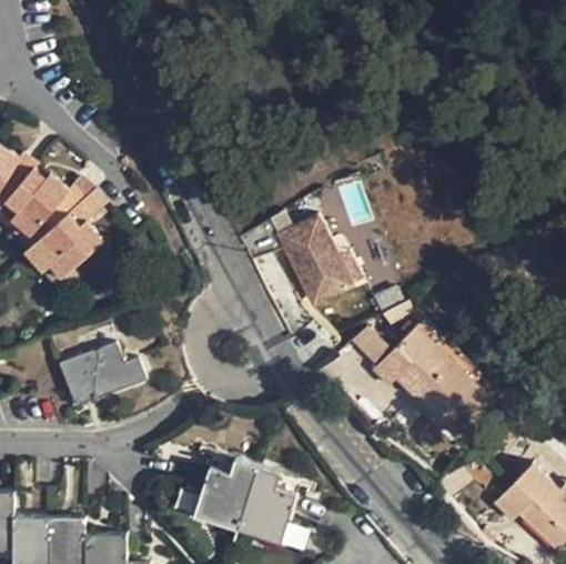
[(0,205),(6,200),(30,171),(34,170),(39,164),(21,153),(18,159),(0,147),(0,205)]
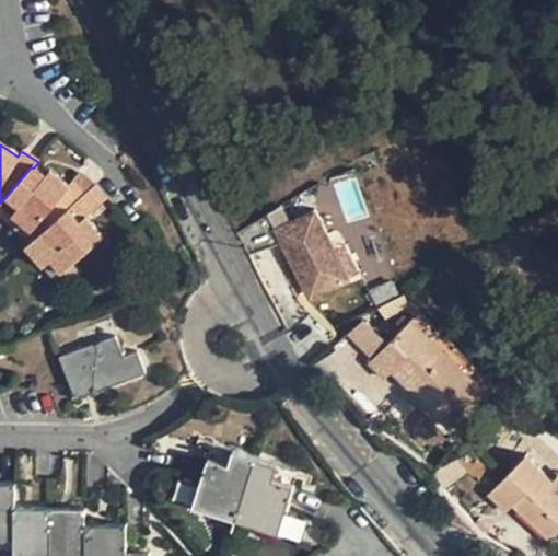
[(44,176),(34,168),(30,169),(6,197),(16,208),(9,217),(28,233),(34,229),(39,234),(84,196),(71,184),(67,187),(49,172),(44,176)]
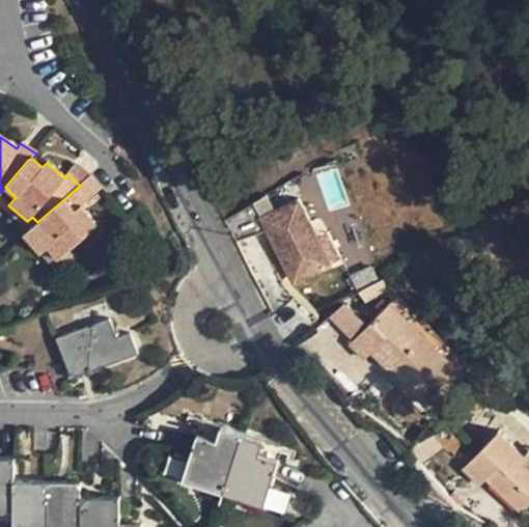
[(30,228),(47,249),(57,260),(98,226),(82,206),(100,190),(89,177),(80,186),(37,222),(30,228)]
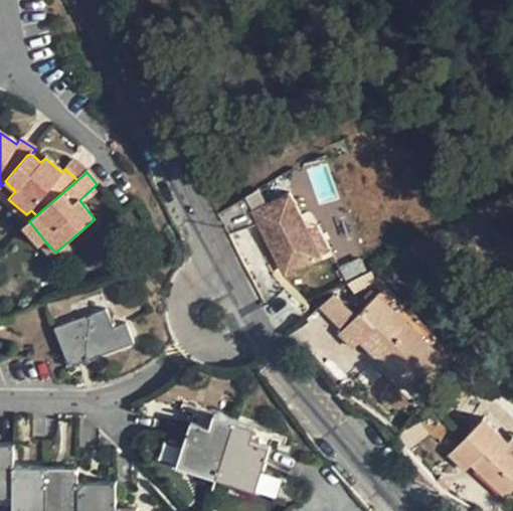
[(0,201),(25,225),(29,221),(36,215),(31,210),(26,214),(8,199),(15,191),(5,181),(0,186),(0,201)]
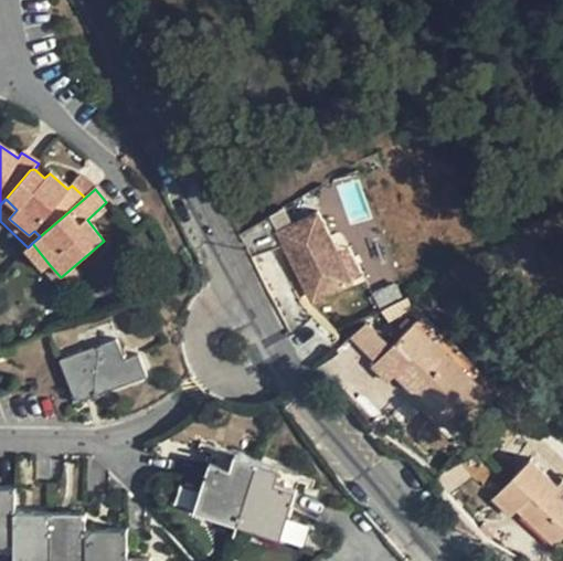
[(327,213),(287,230),(290,241),(316,302),(357,285),(344,255),(327,213)]
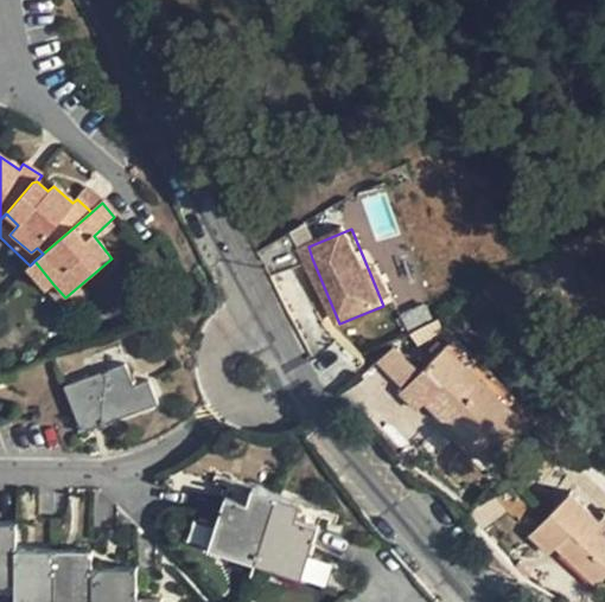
[(303,232),(267,247),(276,273),(312,258),(309,247),(303,232)]
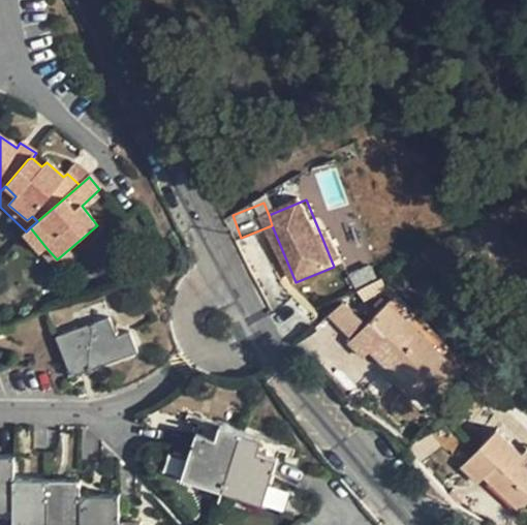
[(38,254),(47,248),(30,227),(26,232),(22,236),(38,254)]
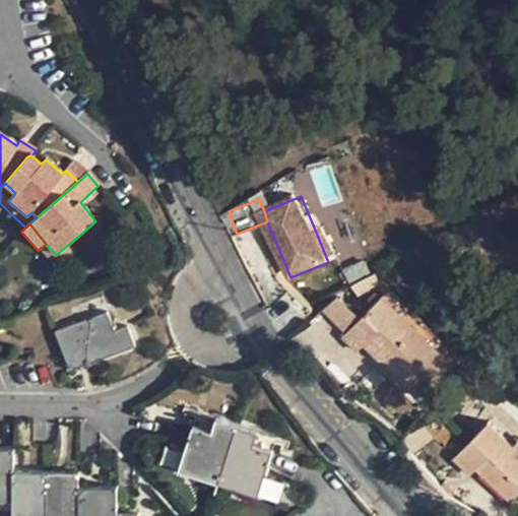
[(327,231),(317,235),(328,262),(338,258),(327,231)]
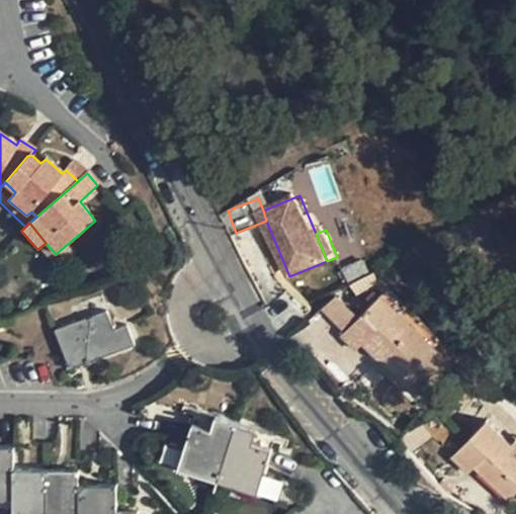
[(385,288),(379,294),(448,363),(455,357),(385,288)]
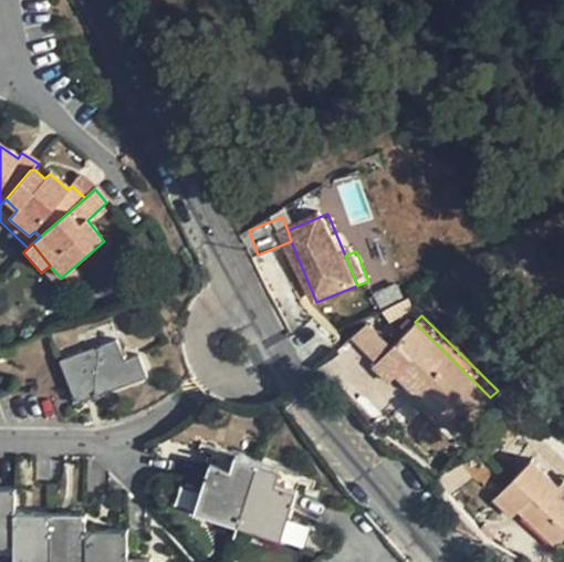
[(455,434),(490,397),(415,322),(390,346),(374,364),(372,367),(388,384),(396,376),(455,434)]
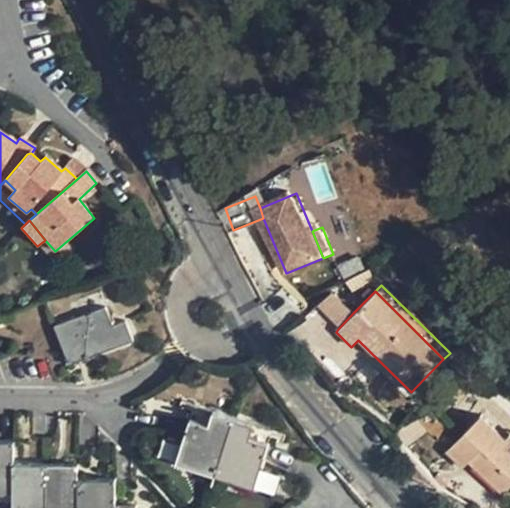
[(318,310),(338,329),(353,313),(335,298),(318,310)]
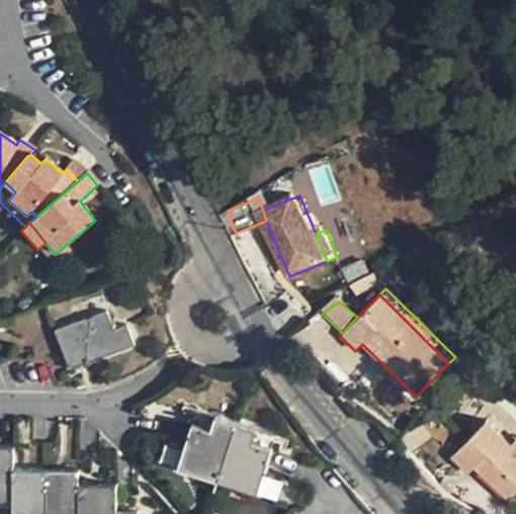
[(111,331),(104,312),(54,330),(69,371),(133,346),(124,326),(111,331)]
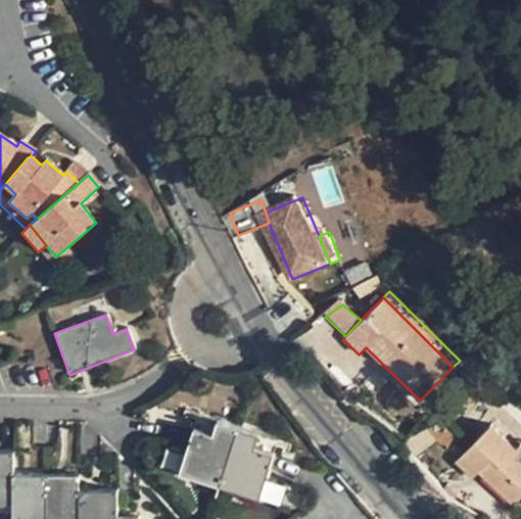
[(218,492),(236,432),(217,426),(211,442),(190,436),(177,479),(218,492)]
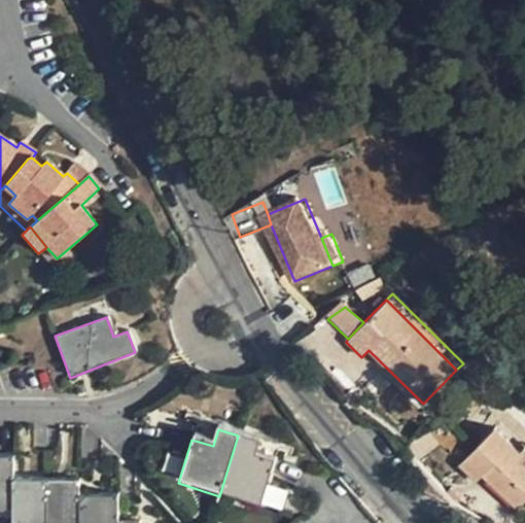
[(524,500),(524,458),(494,429),(459,466),(477,483),(482,477),(517,510),(524,500)]
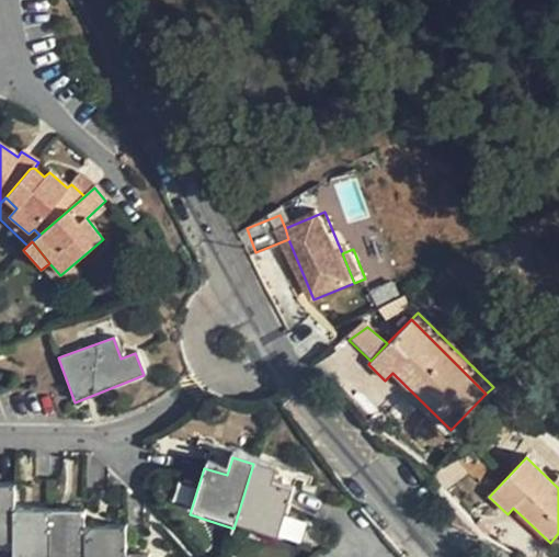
[(296,478),(253,464),(234,529),(276,542),(296,478)]
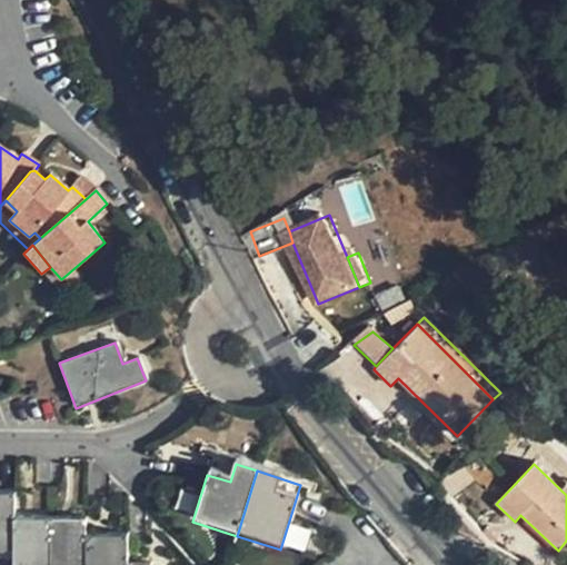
[(172,514),(188,521),(197,498),(181,492),(172,514)]
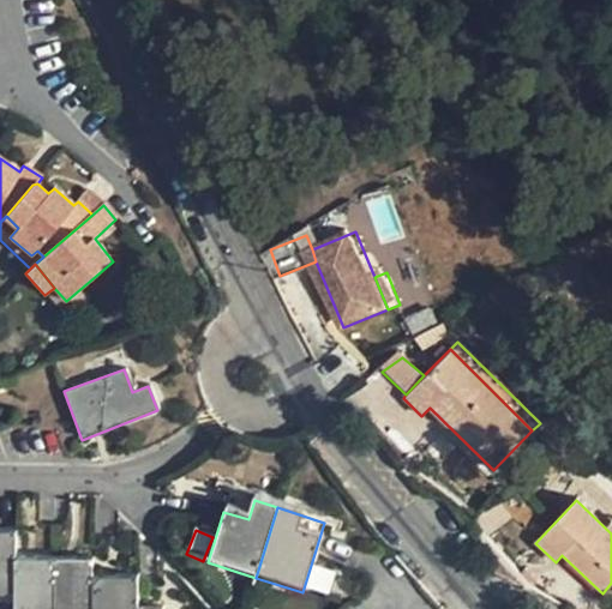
[(15,534),(0,532),(0,603),(13,604),(13,559),(15,534)]
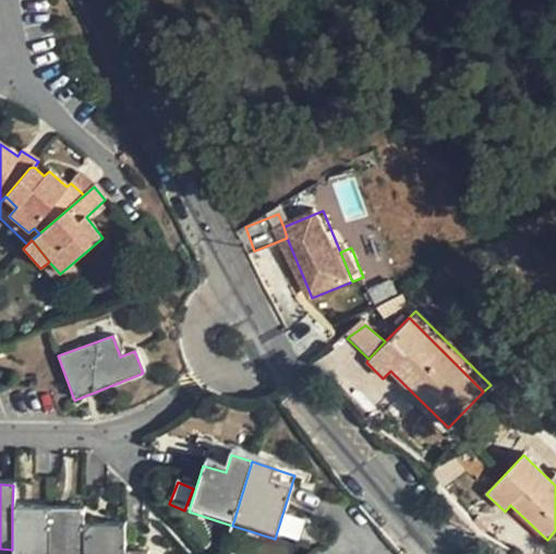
[(47,553),(47,508),(12,508),(12,550),(12,553),(47,553)]
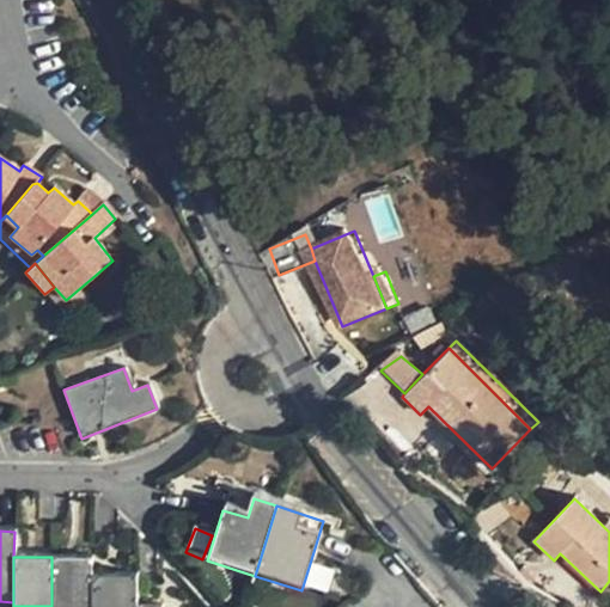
[(90,606),(91,575),(90,558),(52,557),(52,606),(90,606)]
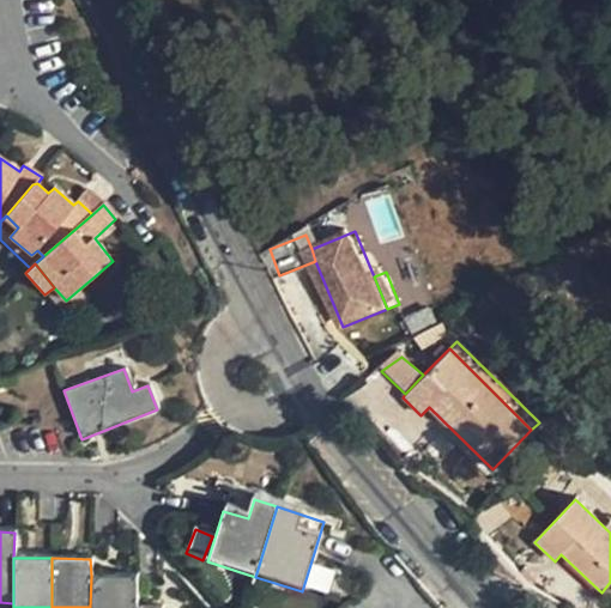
[(137,607),(137,584),(135,577),(91,576),(90,607),(137,607)]
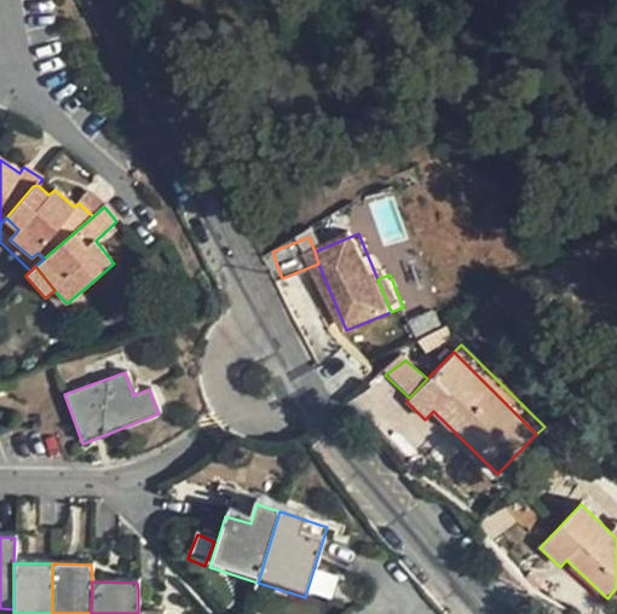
All buildings are outlined.
